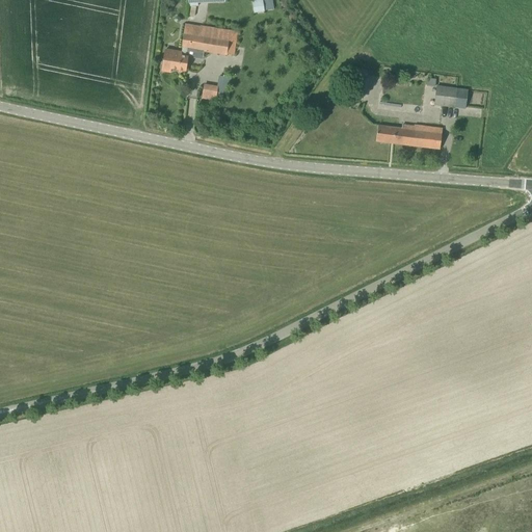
[(264,10),(262,0),(253,0),(255,11),(264,10)]
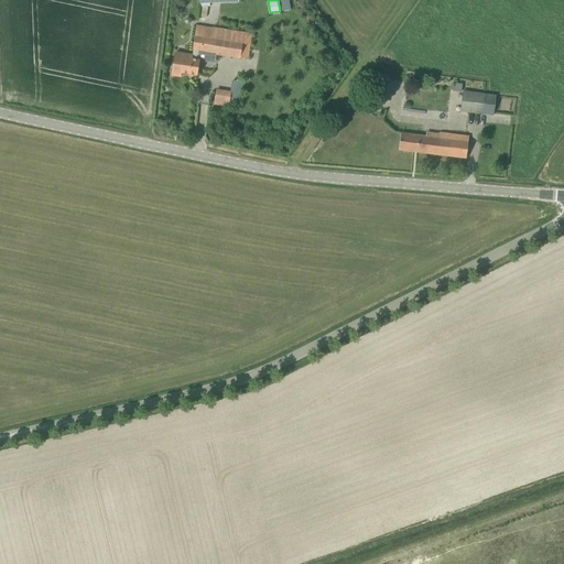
[(175,53),(174,64),(172,75),(181,77),(182,73),(197,75),(199,61),(197,60),(199,52),(241,58),(241,57),(248,58),(252,34),(196,25),(193,51),(194,51),(193,55),(175,53)]
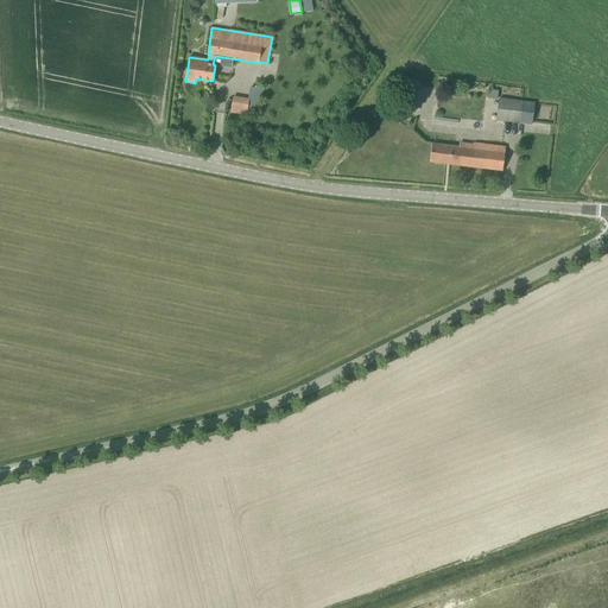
[(417,101),(418,92),(405,89),(404,99),(417,101)]
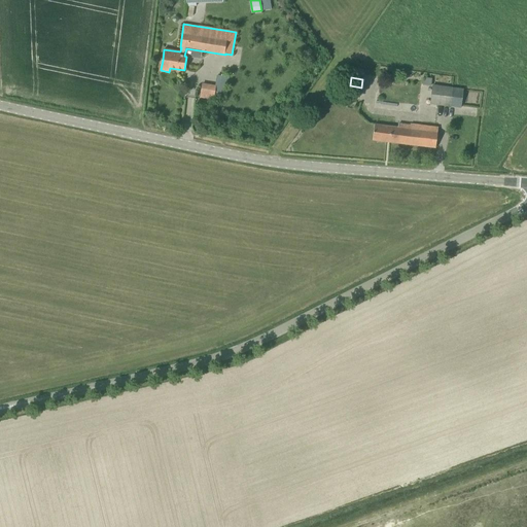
[(202,83),(200,98),(214,100),(216,85),(202,83)]
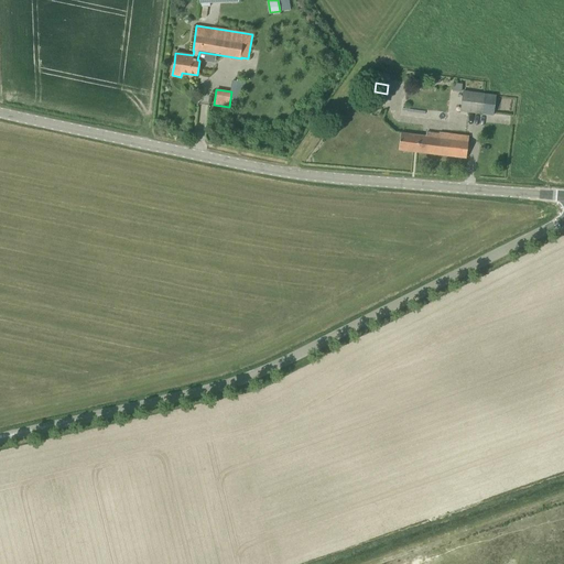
[(484,98),(485,94),(463,91),(461,111),(492,115),(495,99),(484,98)]
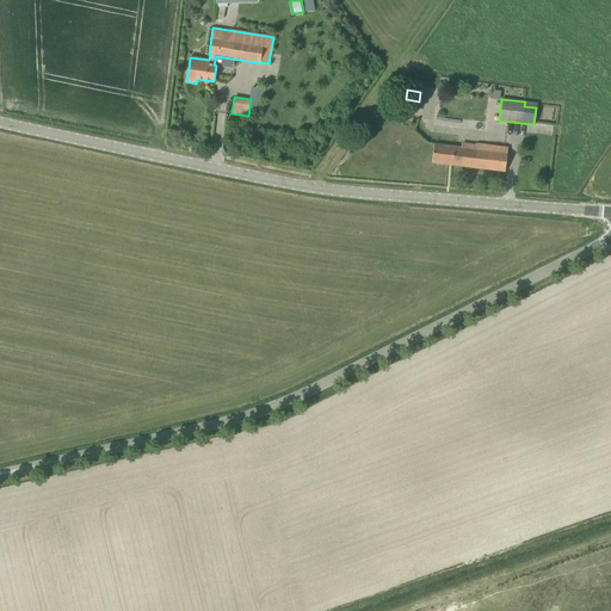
[(461,148),(434,144),(432,162),(505,171),(508,148),(462,142),(461,148)]
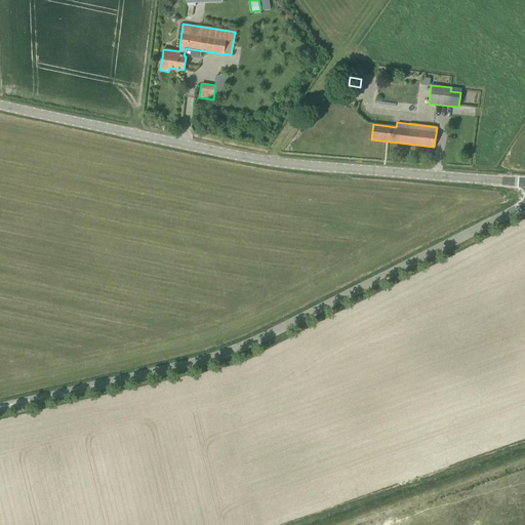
All buildings are outlined.
